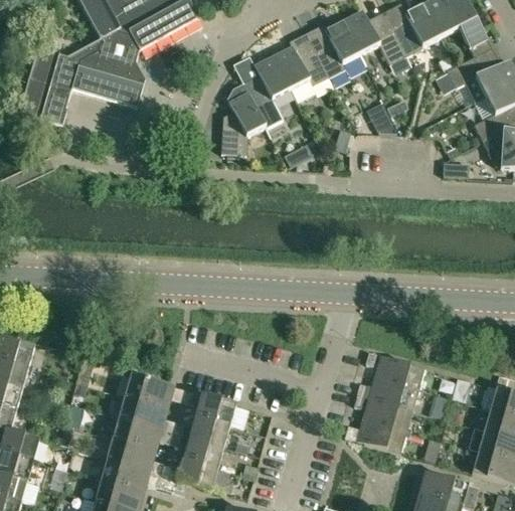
[(44,37),(40,49),(37,48),(18,113),(62,125),(67,108),(66,108),(72,89),(137,107),(145,79),(135,62),(139,49),(198,17),(189,0),(77,0),(100,38),(67,56),(54,53),(57,41),(44,37)]
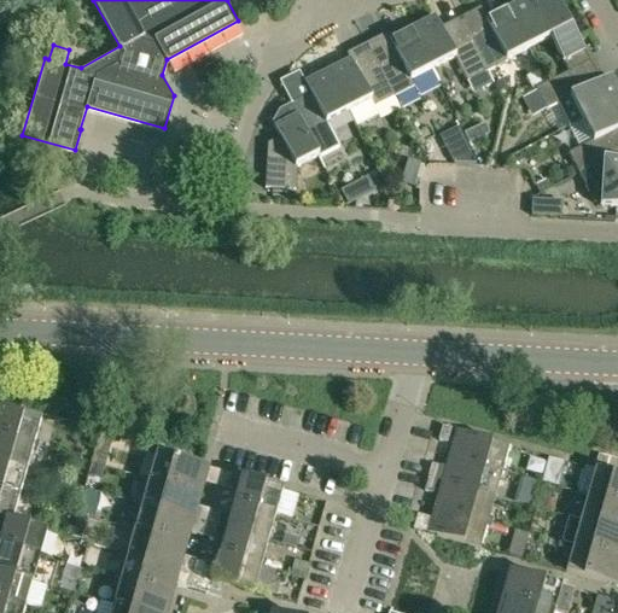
[(546,0),(537,5),(534,0),(517,0),(508,5),(529,45),(551,34),(569,69),(588,58),(558,0),(546,0)]
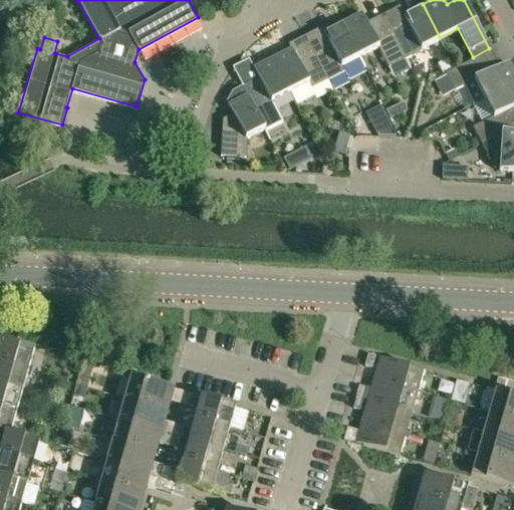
[(399,3),(382,12),(405,56),(421,48),(421,47),(440,37),(423,4),(405,13),(399,3)]
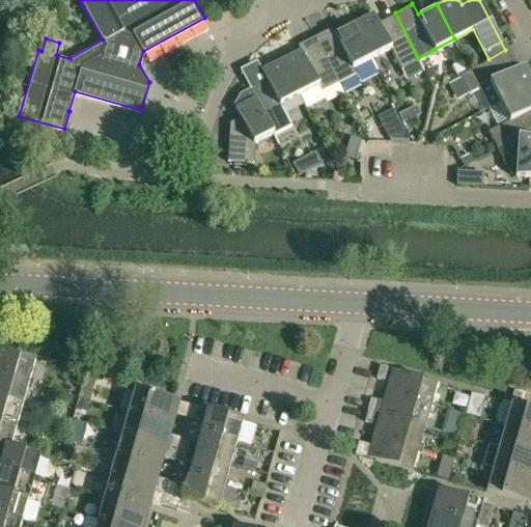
[(373,11),(354,22),(371,56),(390,47),(401,66),(407,77),(424,68),(418,58),(395,12),(379,21),(373,11)]
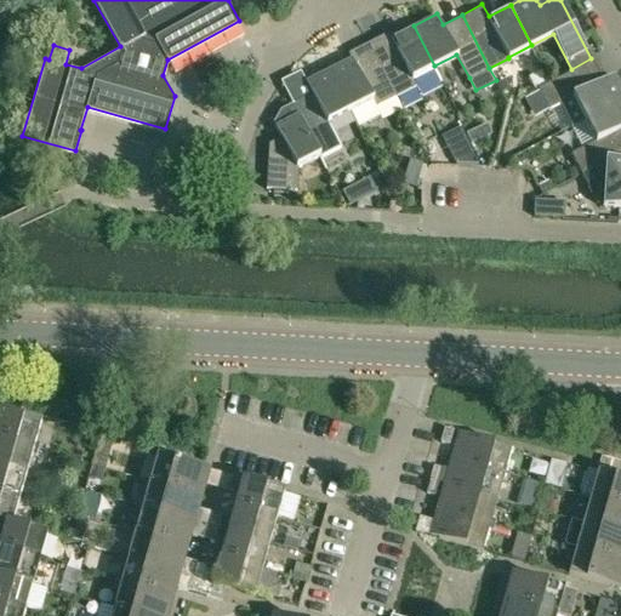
[(388,30),(369,40),(396,93),(416,84),(412,77),(434,66),(414,26),(391,36),(388,30)]
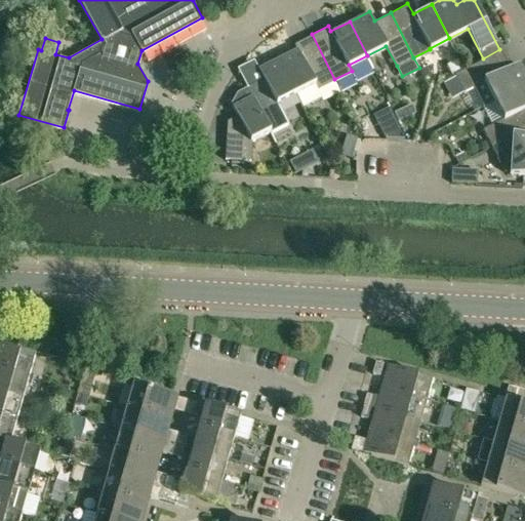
[(297,48),(278,57),(296,92),(303,105),(338,86),(334,79),(312,34),(294,43),(297,48)]
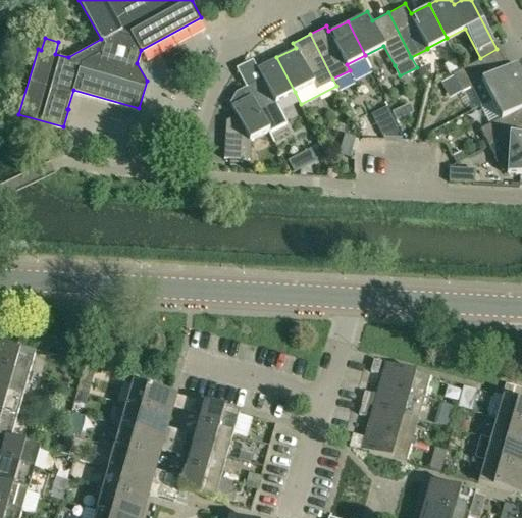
[(470,85),(479,103),(521,81),(521,74),(515,61),(506,66),(497,49),(480,58),(453,72),(461,90),(470,85)]
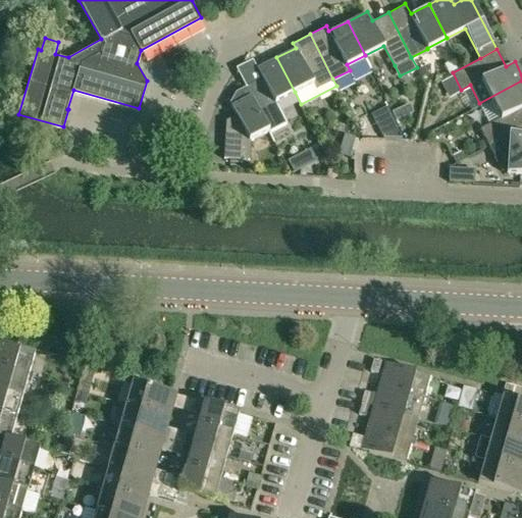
[(275,101),(295,92),(276,57),(258,67),(262,76),(247,85),(268,128),(268,130),(285,120),(275,101)]
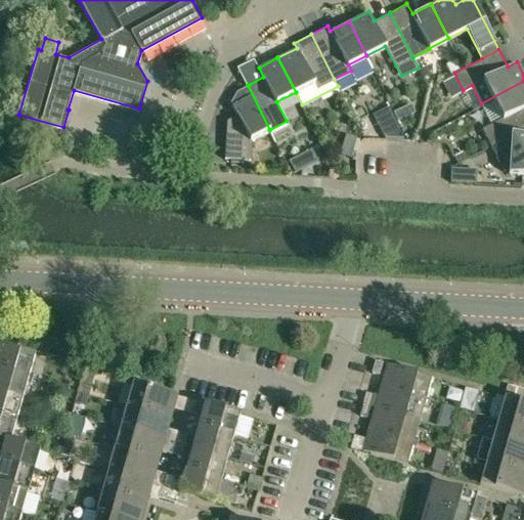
[(442,80),(447,90),(460,85),(454,74),(442,80)]
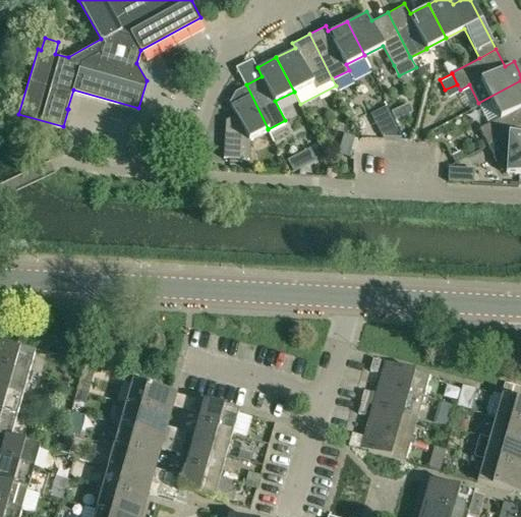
[(520,80),(478,103),(478,104),(487,121),(479,126),(488,144),(520,126),(520,80)]
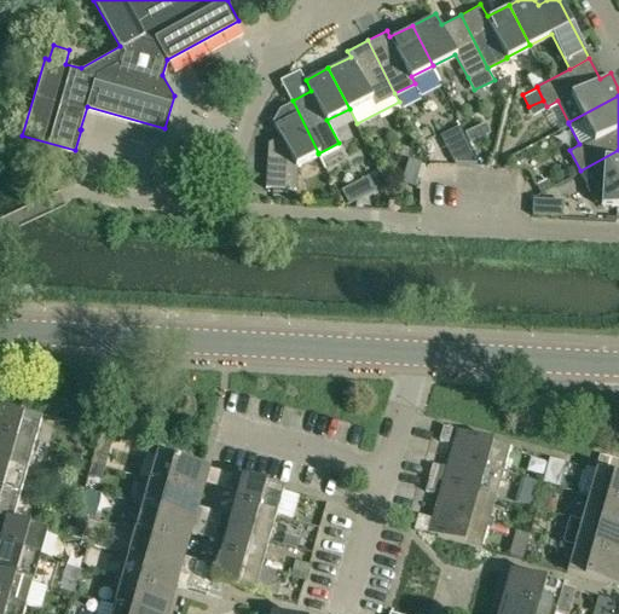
[(268,140),(266,185),(295,186),(296,164),(318,154),(318,152),(293,100),(281,106),(273,120),(281,134),(268,140)]
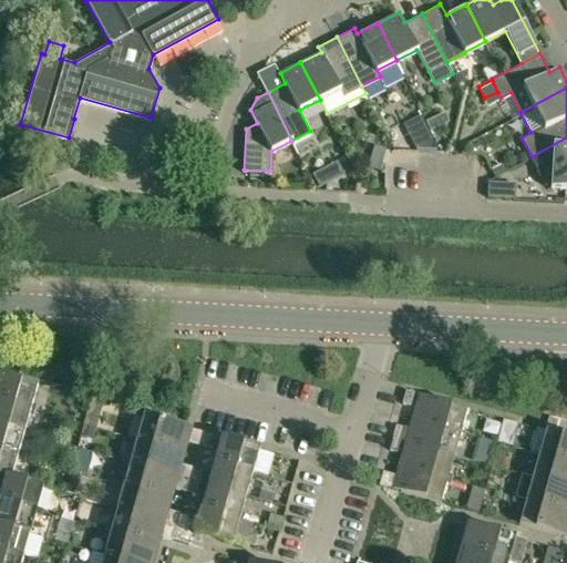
[(434,114),(439,124),(449,120),(444,110),(434,114)]
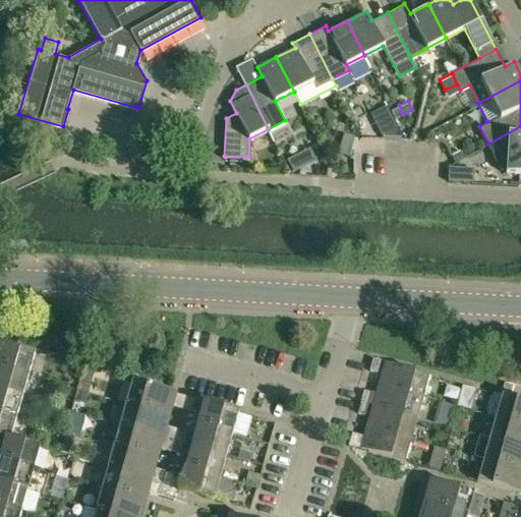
[(401,135),(386,104),(370,112),(382,134),(401,135)]
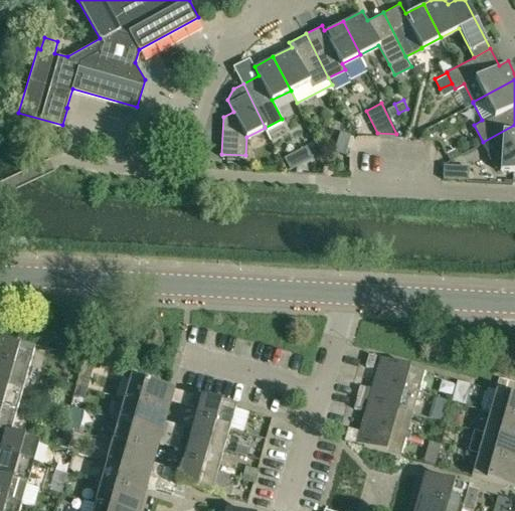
[(514,125),(483,142),(495,166),(500,167),(500,169),(514,169),(514,125)]
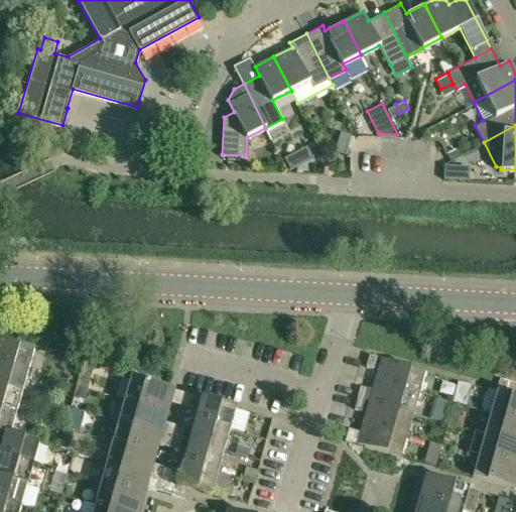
[(350,133),(342,131),(338,142),(346,145),(350,133)]
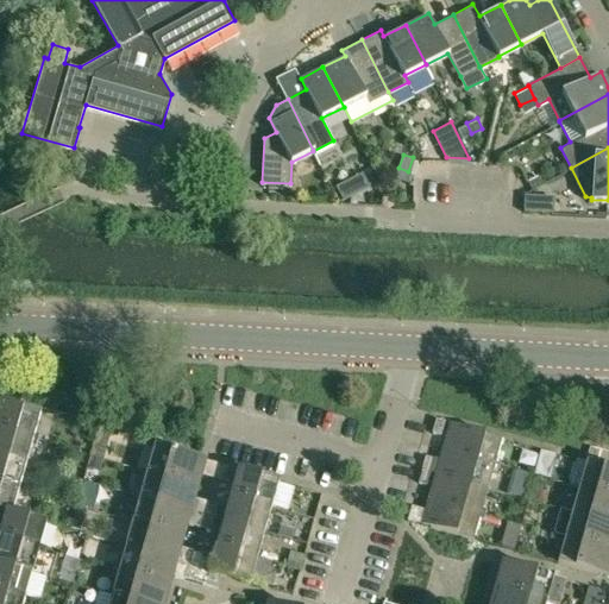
[(538,168),(527,174),(534,188),(545,182),(538,168)]
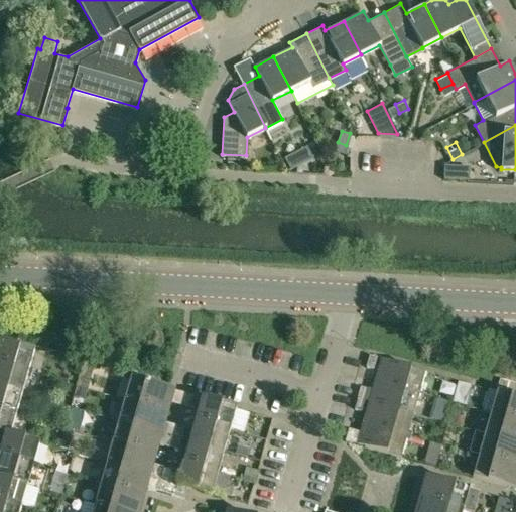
[(456,175),(457,163),(445,163),(444,174),(456,175)]
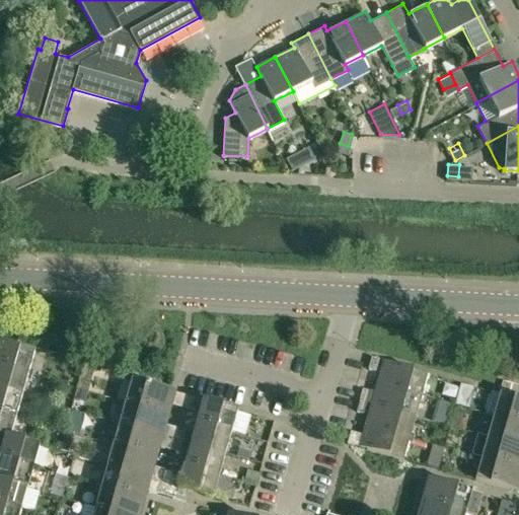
[(33,349),(0,340),(0,363),(31,373),(33,368),(29,367),(33,349)]
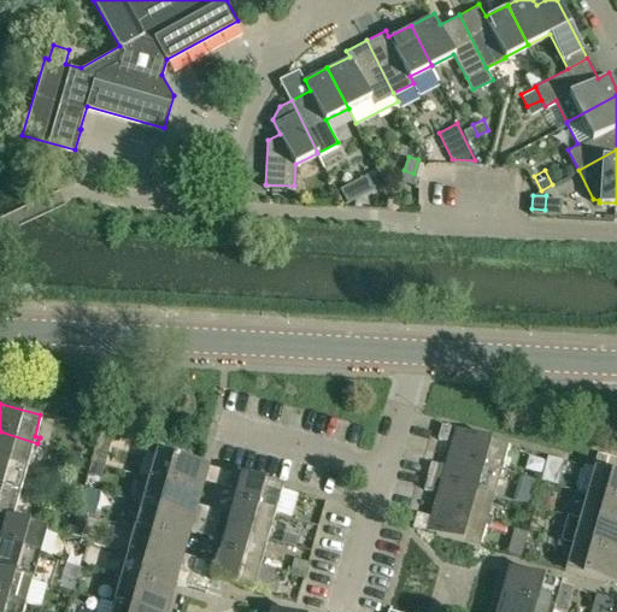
[(441,422),(438,436),(446,439),(450,424),(441,422)]
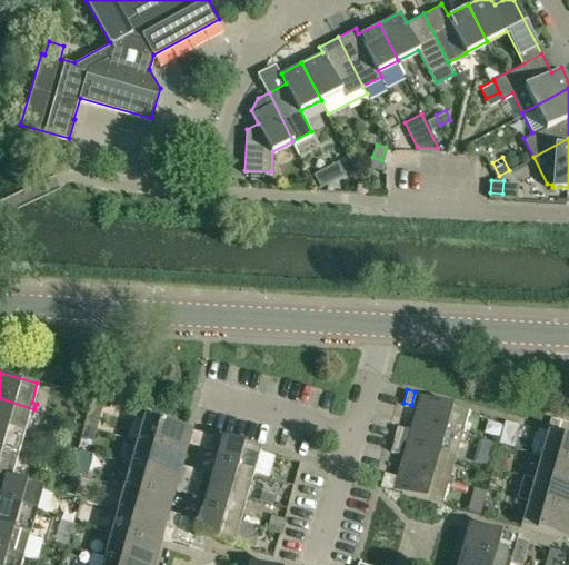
[(468,407),(421,393),(415,417),(461,430),(468,407)]
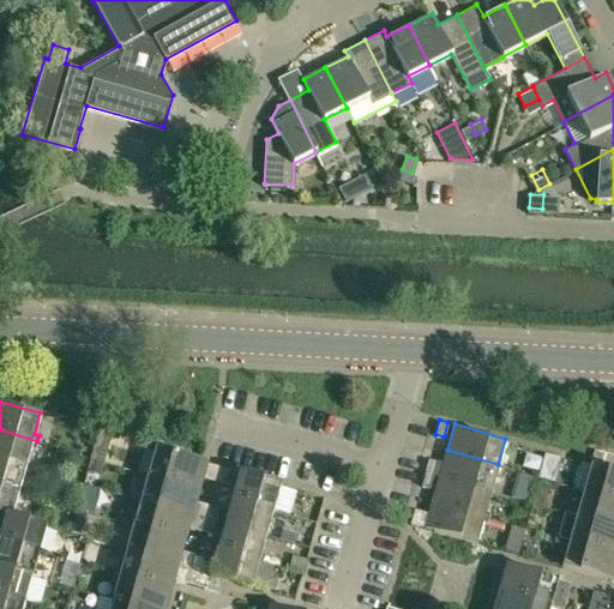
[(98,424),(95,439),(108,444),(113,428),(98,424)]
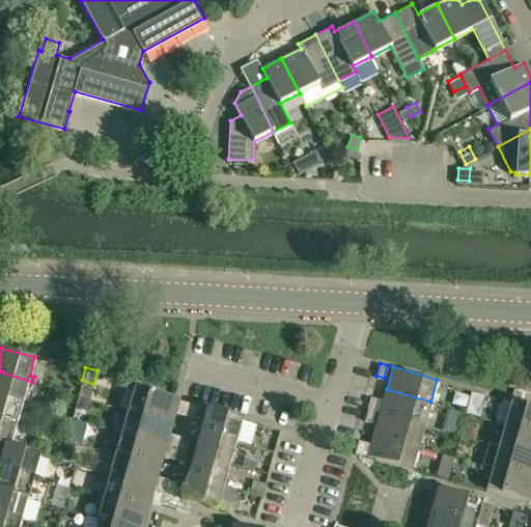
[(0,395),(22,403),(27,385),(31,386),(32,382),(0,371),(0,395)]
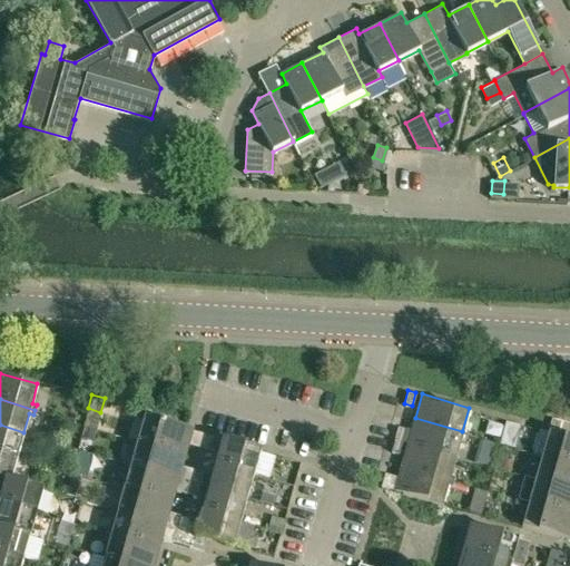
[(145,416),(138,439),(138,440),(185,454),(193,429),(187,428),(182,426),(145,416)]
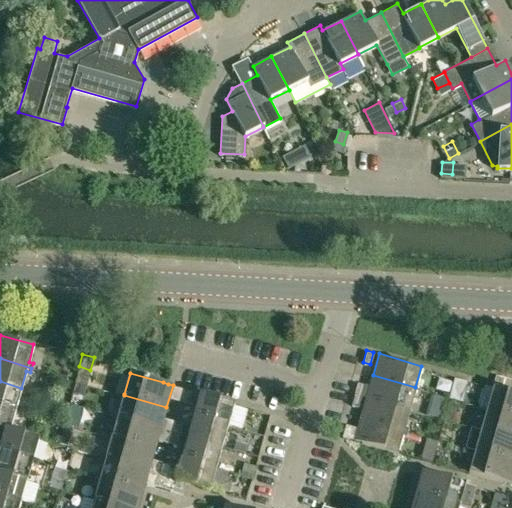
[(492,386),(494,386),(501,388),(505,376),(496,373),(492,386)]
